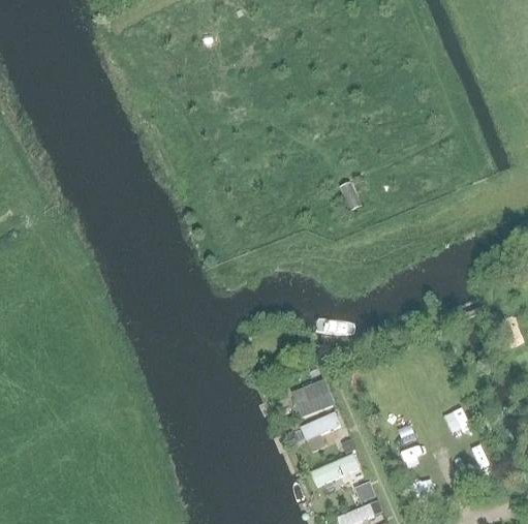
[(345,190),(347,195),(358,190),(352,179),(341,183),(345,190)]
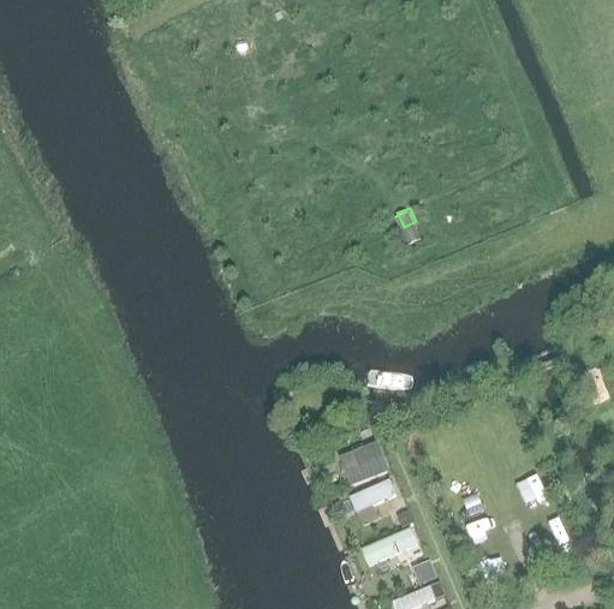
[(423,236),(416,221),(404,227),(410,242),(423,236)]
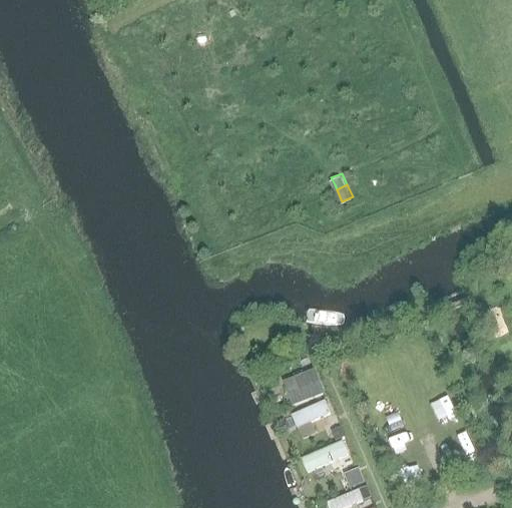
[(307,353),(300,356),(303,364),(311,361),(307,353)]
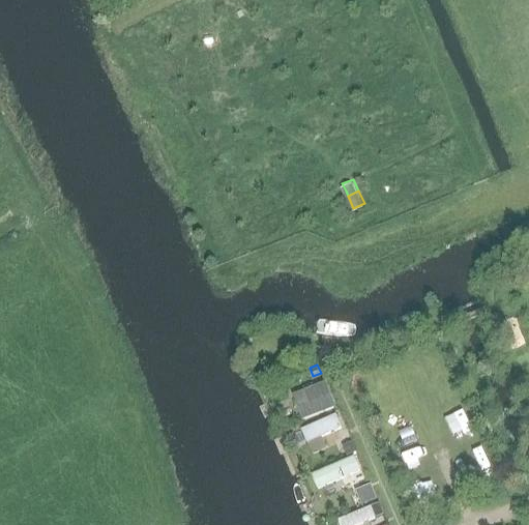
[(319,381),(287,395),(297,418),(323,408),(326,415),(295,429),(300,441),(341,425),(332,404),(328,406),(319,381)]
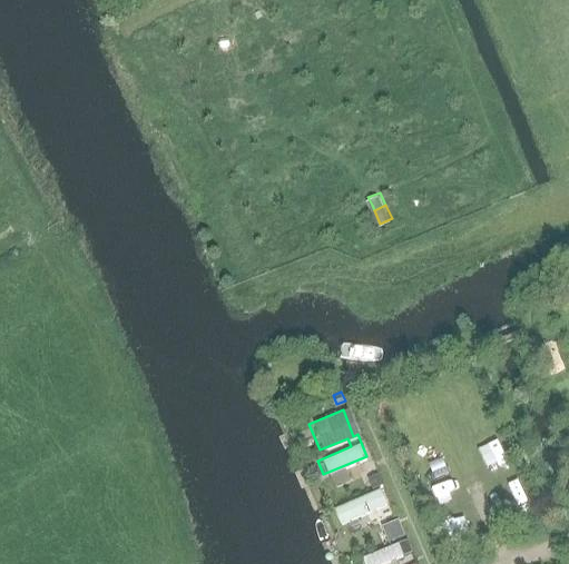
[(379,472),(369,475),(374,486),(383,482),(379,472)]
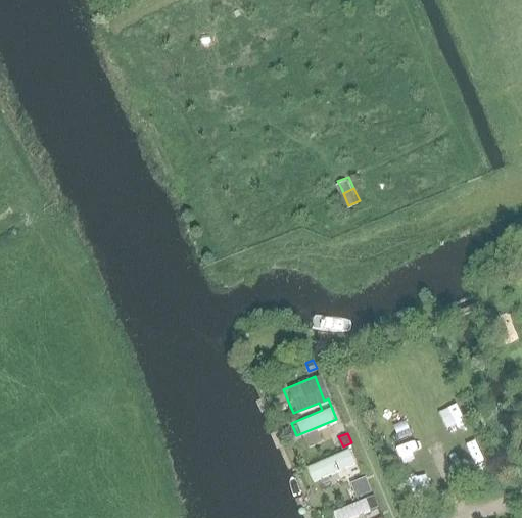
[(358,448),(315,464),(321,480),(364,463),(358,448)]
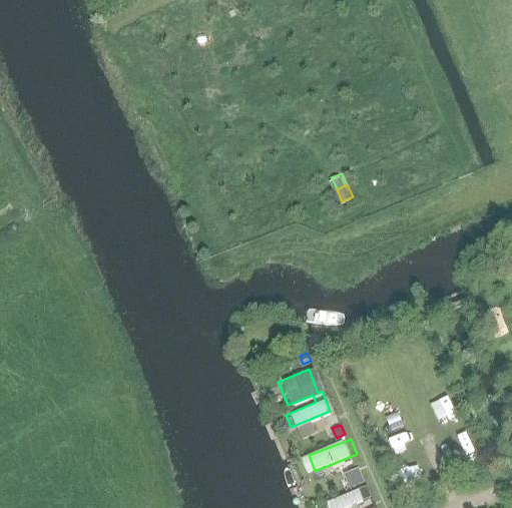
[(359,468),(345,474),(350,485),(364,479),(359,468)]
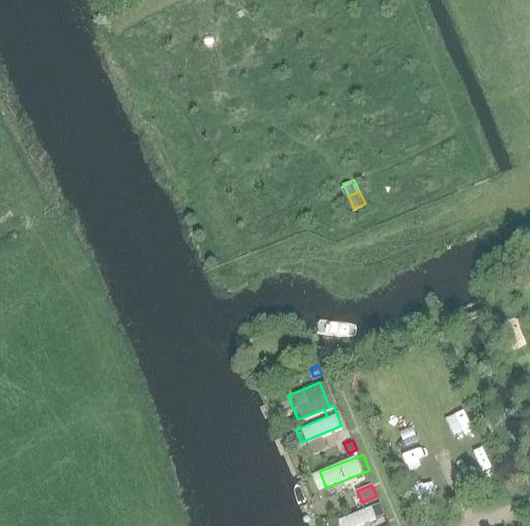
[(380,501),(371,504),(377,517),(384,514),(380,501)]
